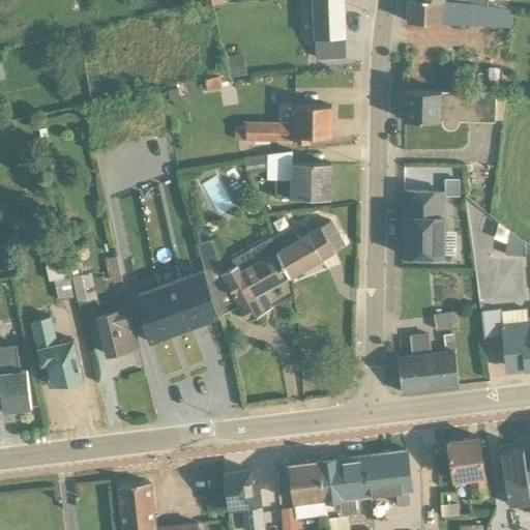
[(316,58),(343,57),(341,0),(311,0),(312,38),(315,38),(316,58)]
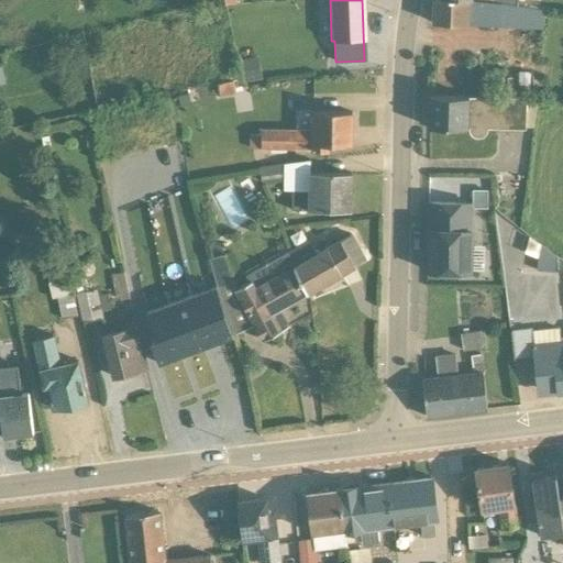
[(450,0),(432,0),(431,23),(540,29),(543,10),(450,0)]
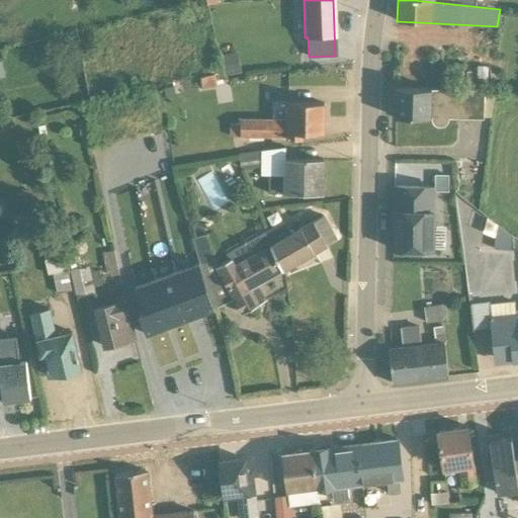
[(225,75),(236,73),(232,54),(221,56),(221,57),(225,75)]
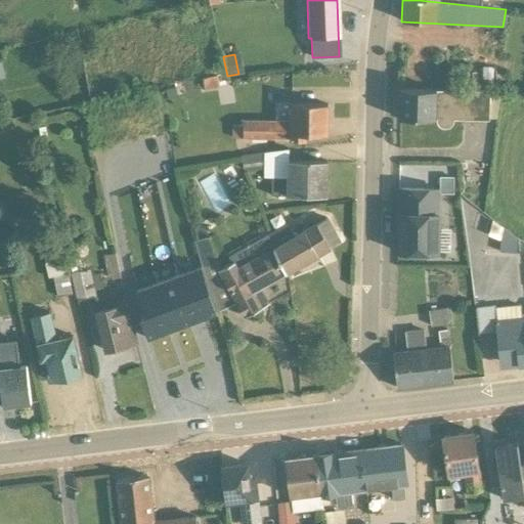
[(491,70),(481,70),(482,89),(491,89),(491,70)]
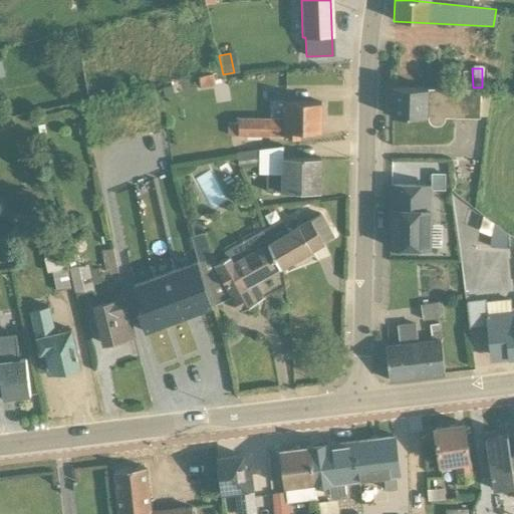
[(194,77),(195,84),(199,84),(200,88),(214,86),(213,80),(219,78),(217,72),(194,77)]
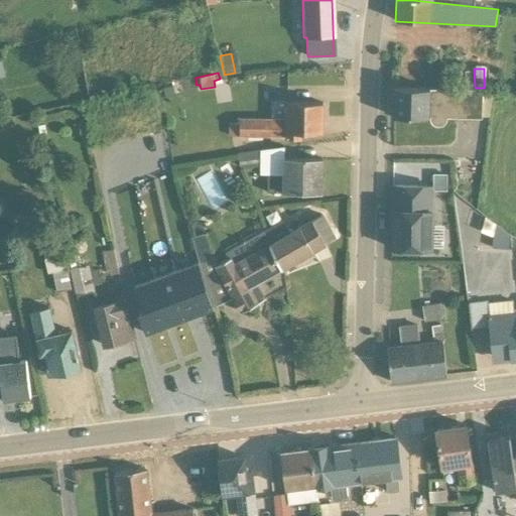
[(393,89),(392,117),(429,118),(429,123),(431,125),(434,126),(438,127),(441,126),(443,124),(445,118),(489,118),(489,101),(492,101),(492,92),(393,89)]
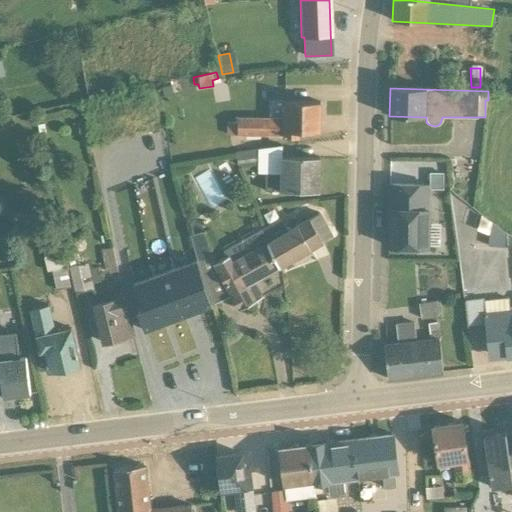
[(320,132),(320,102),(282,102),(282,119),(237,118),(237,124),(225,123),(224,135),(236,135),(298,138),(299,132),(320,132)]
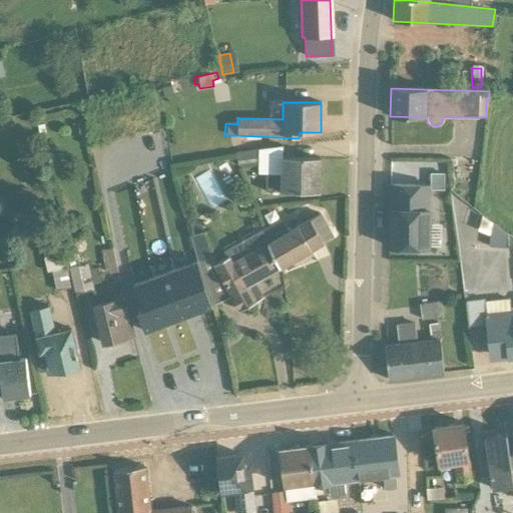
[(281,146),(235,153),(236,168),(258,166),(258,174),(265,174),(265,191),(319,192),(320,158),(282,157),(281,146)]
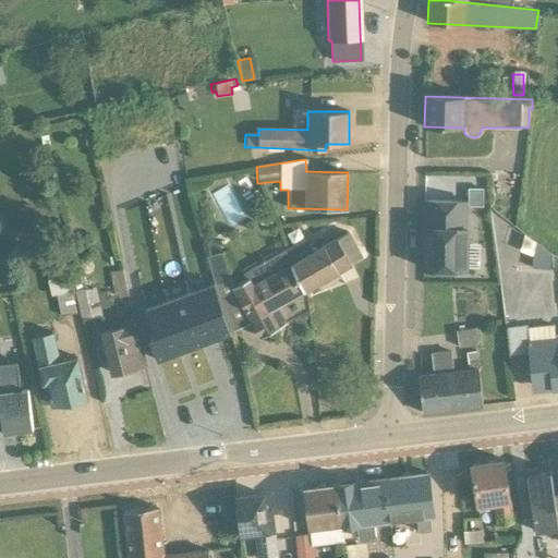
[(423,202),(423,268),(465,269),(468,206),(480,206),(481,190),(468,190),(468,202),(423,202)]
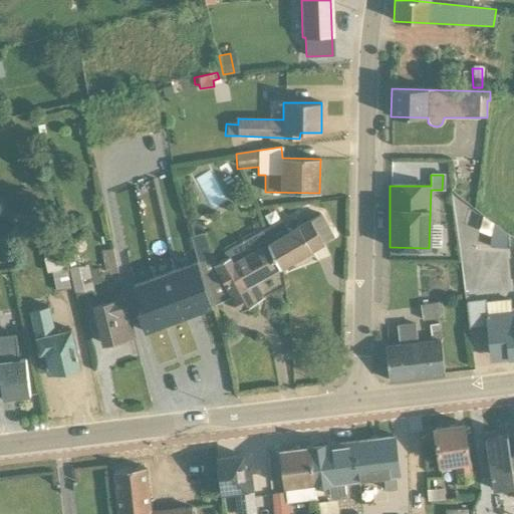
[(260,232),(279,268),(332,237),(319,215),(297,226),(293,219),(283,225),(281,220),(260,232)]
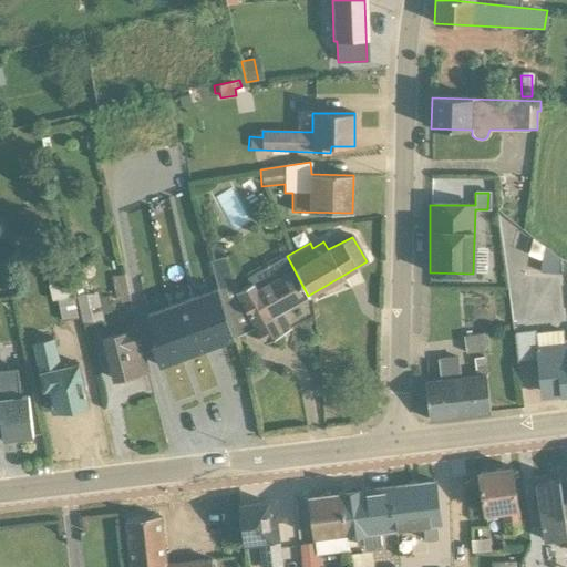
[(478,240),(478,269),(488,269),(487,240),(478,240)]
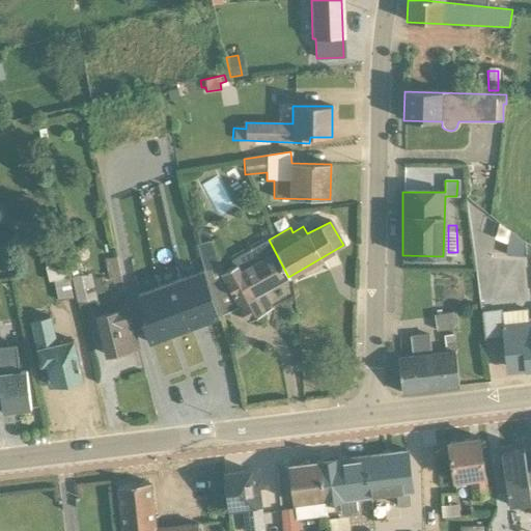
[(263,291),(288,277),(269,240),(267,235),(229,257),(233,266),(221,273),(211,241),(197,245),(218,317),(240,307),(248,322),(272,308),(263,291)]
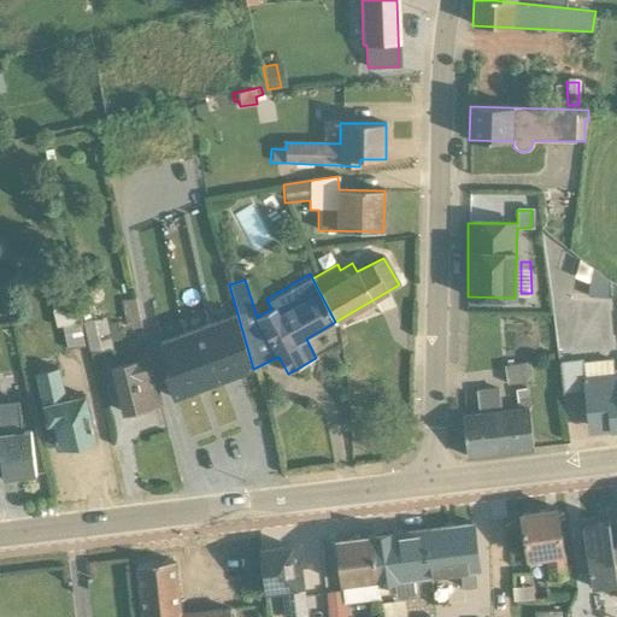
[(62,327),(66,350),(83,346),(78,322),(80,321),(70,280),(64,281),(65,286),(48,291),(56,327),(57,327),(62,327)]
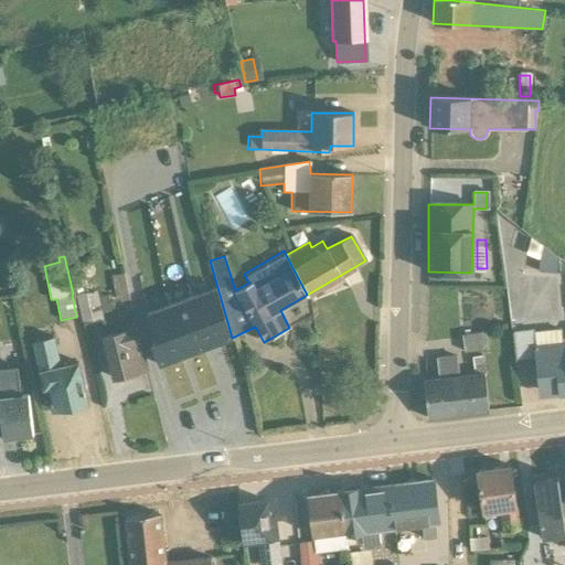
[(115,297),(128,296),(128,295),(124,274),(118,274),(117,267),(109,268),(115,297)]
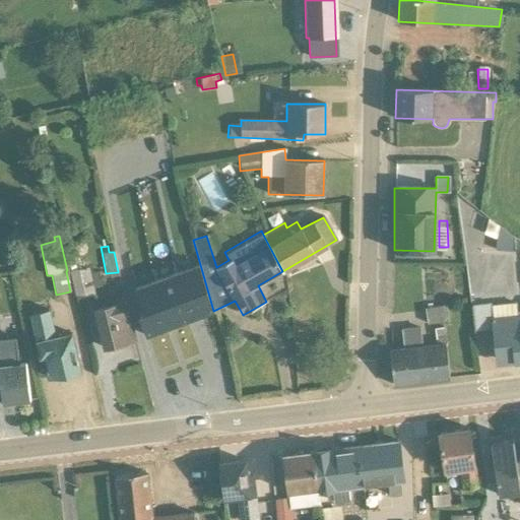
[(81,257),(70,259),(71,265),(70,265),(70,270),(70,271),(75,298),(94,294),(93,288),(102,286),(99,272),(89,273),(88,268),(84,268),(81,257)]
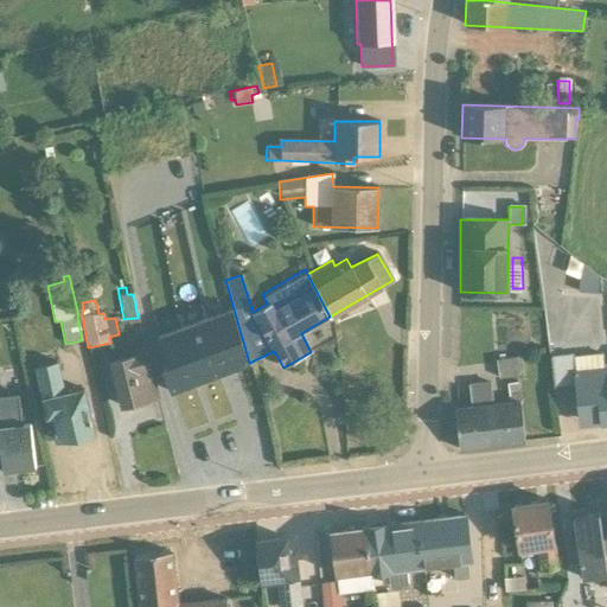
[(234,310),(205,319),(181,328),(157,337),(166,364),(164,365),(171,393),(200,381),(225,372),(249,363),(234,310)]
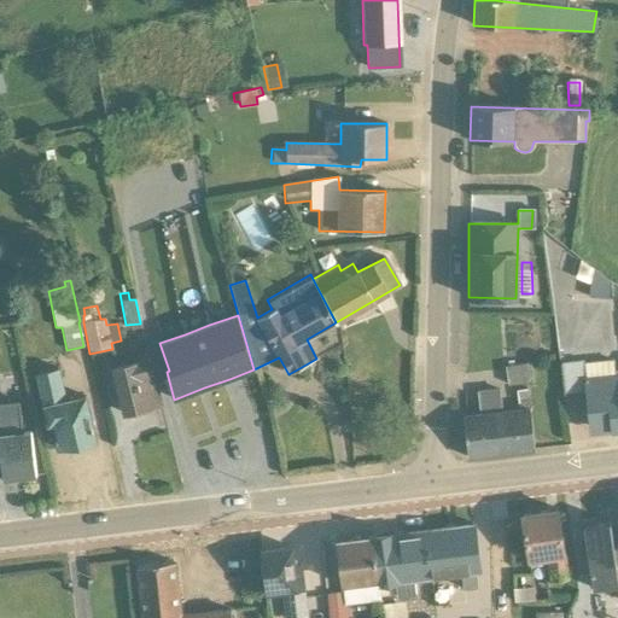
[(149,357),(110,368),(122,415),(162,406),(149,357)]
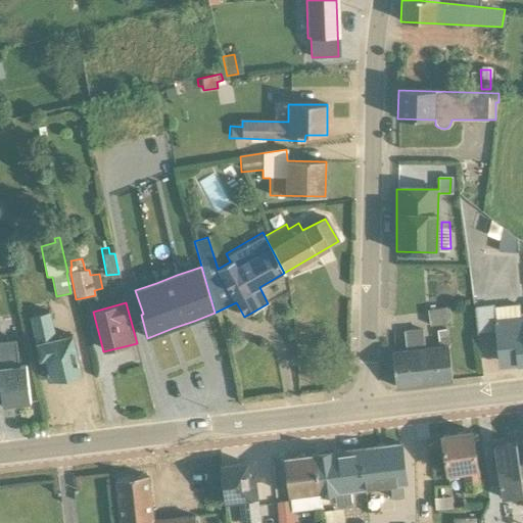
[(497,367),(522,364),(522,317),(520,317),(518,304),(493,307),(492,305),(473,307),(477,335),(494,334),(497,367)]
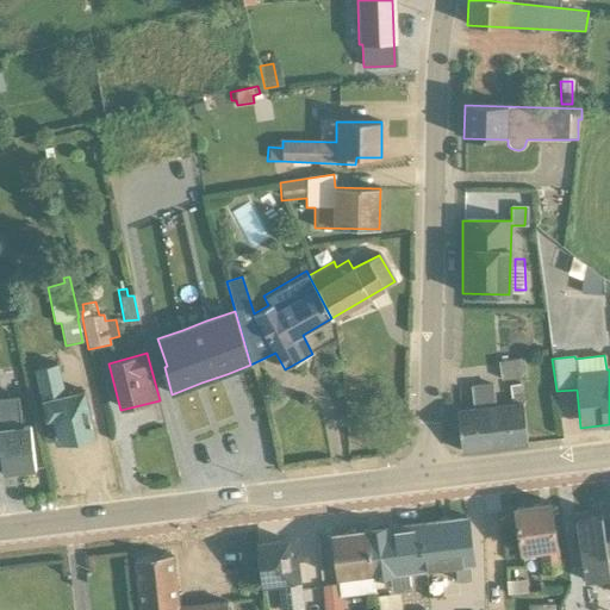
[(57,363),(35,369),(45,421),(50,421),(55,446),(95,436),(85,391),(63,394),(57,363)]
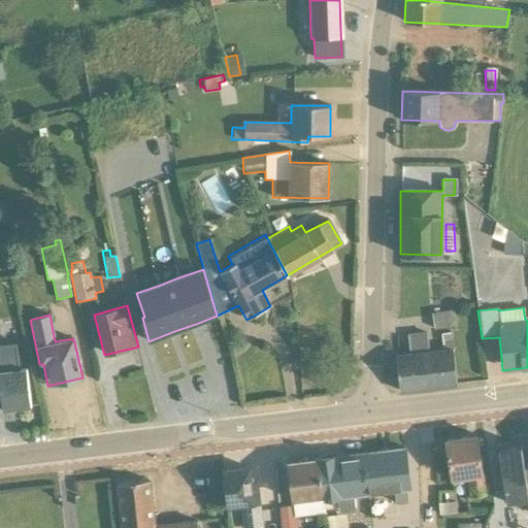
[(426,333),(407,336),(409,355),(395,357),(399,391),(456,385),(450,333),(441,334),(443,351),(428,352),(426,333)]
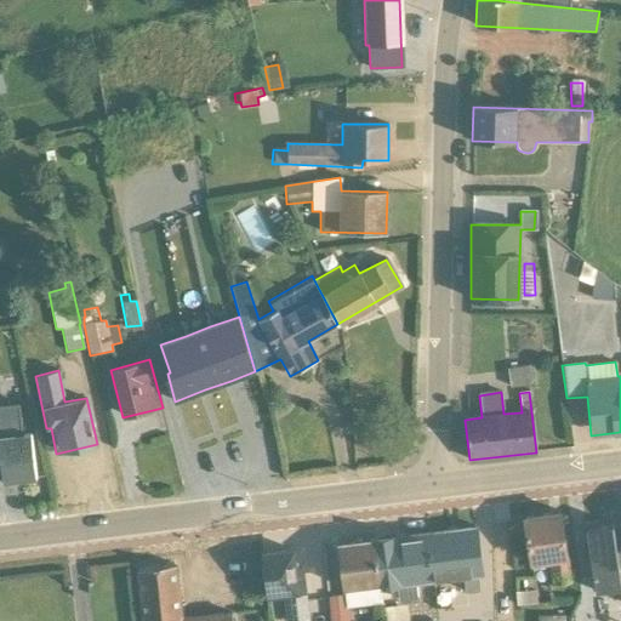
[(17,404),(0,405),(0,467),(1,483),(34,479),(29,433),(21,433),(17,404)]
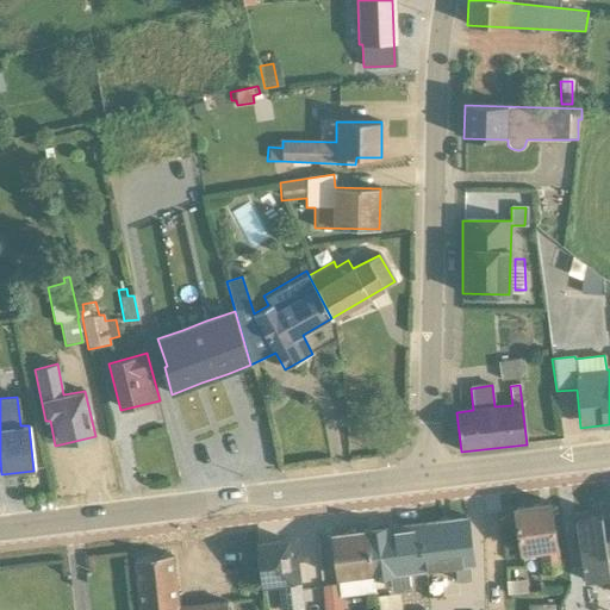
[(551,500),(512,506),(518,555),(521,555),(522,561),(539,559),(541,574),(561,571),(551,500)]
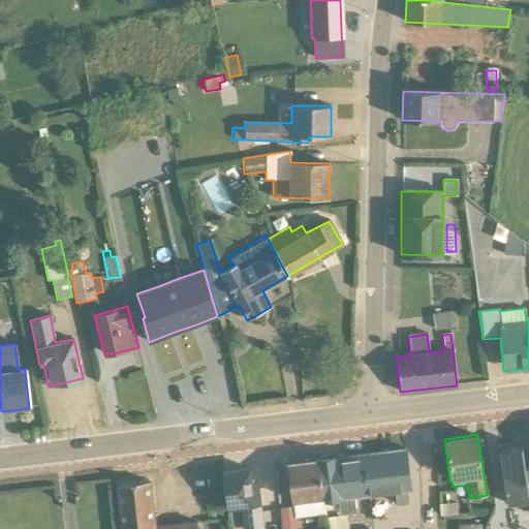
[(521,446),(498,450),(506,504),(527,501),(528,514),(528,512),(528,467),(524,468),(521,446)]
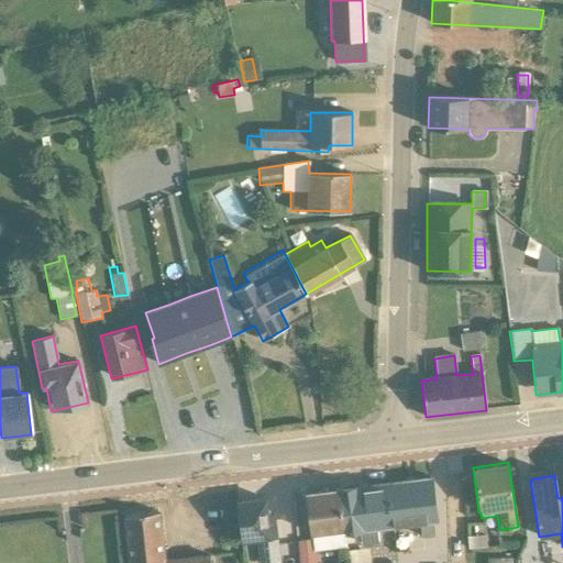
[(431,476),(386,482),(392,528),(419,525),(420,537),(434,536),(432,522),(438,521),(431,476)]
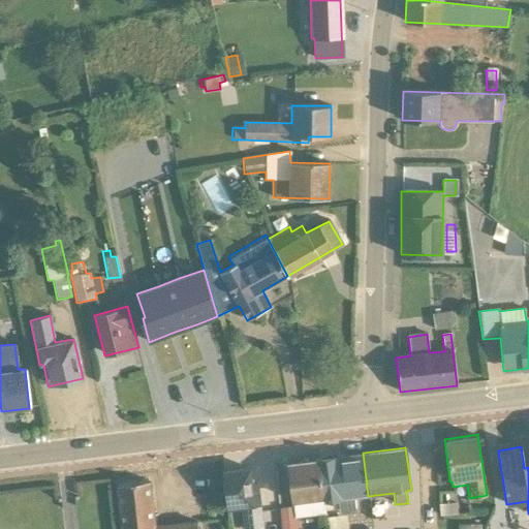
[(368,496),(363,453),(317,458),(325,510),(338,508),(339,511),(355,509),(353,498),(368,496)]
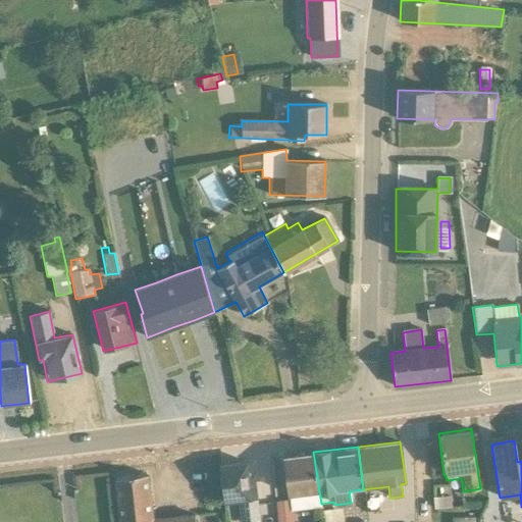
[(293,521),(293,514),(293,511),(321,507),(313,452),(282,456),(289,501),(275,503),(277,521),(293,521)]
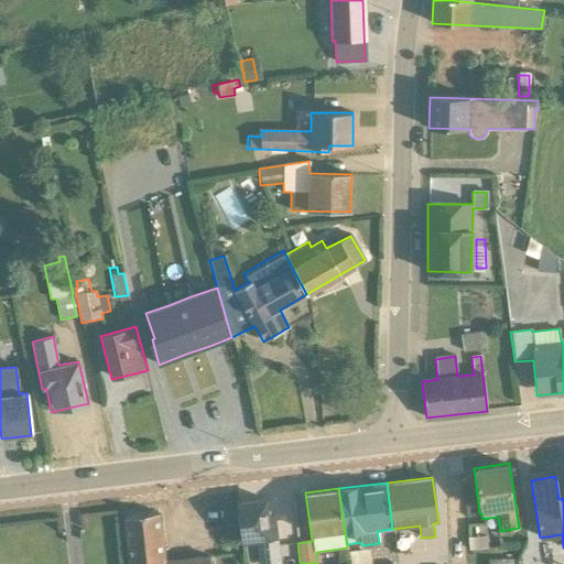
[(256,542),(258,563),(275,563),(279,563),(273,517),(268,517),(266,500),(237,503),(241,543),(256,542)]
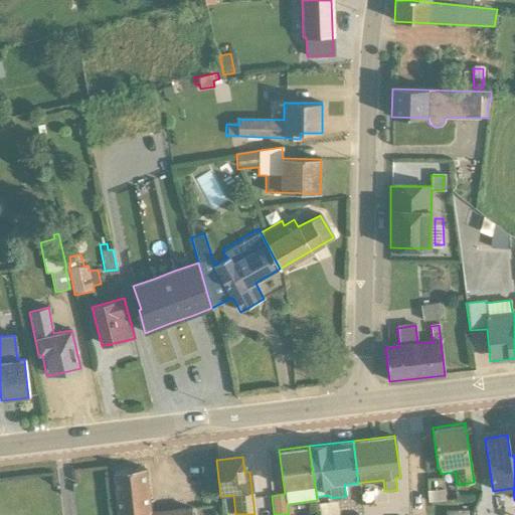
[(191,514),(191,508),(152,511),(146,470),(111,474),(116,514),(191,514)]
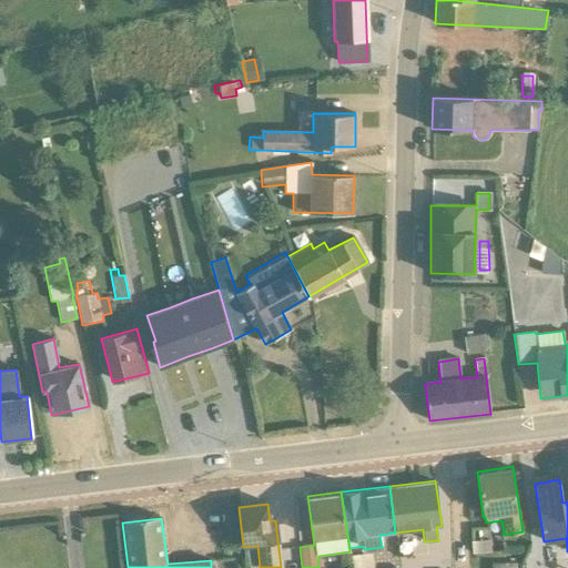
[(490,540),(472,541),(472,555),(490,554),(490,540)]
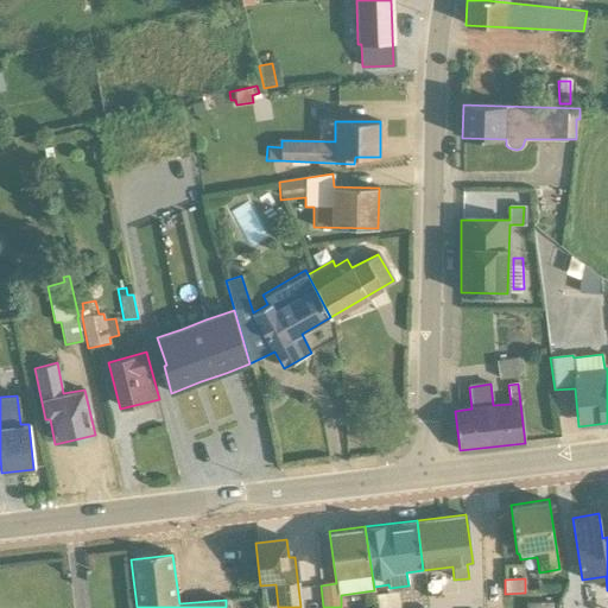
[(375,607),(398,607),(397,593),(375,594),(375,607)]
